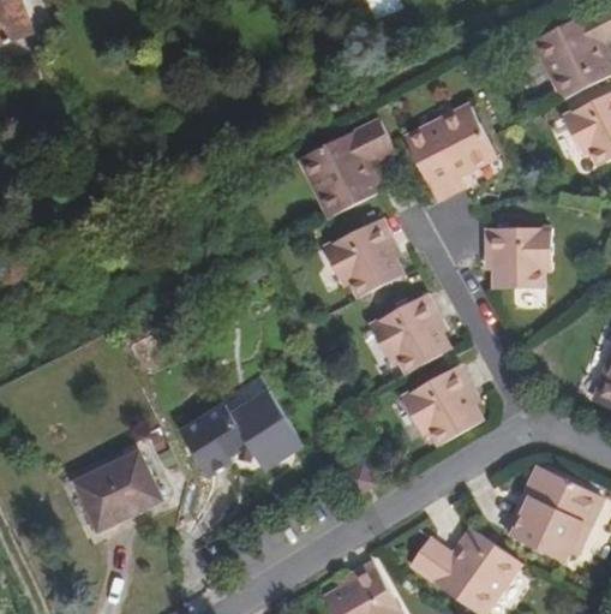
[(0,36),(1,40),(28,30),(16,0),(0,0),(0,36)]
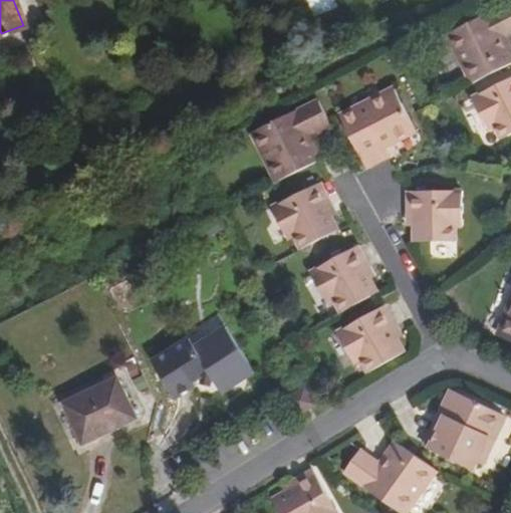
[(305,0),(311,14),(334,6),(331,0),(305,0)]
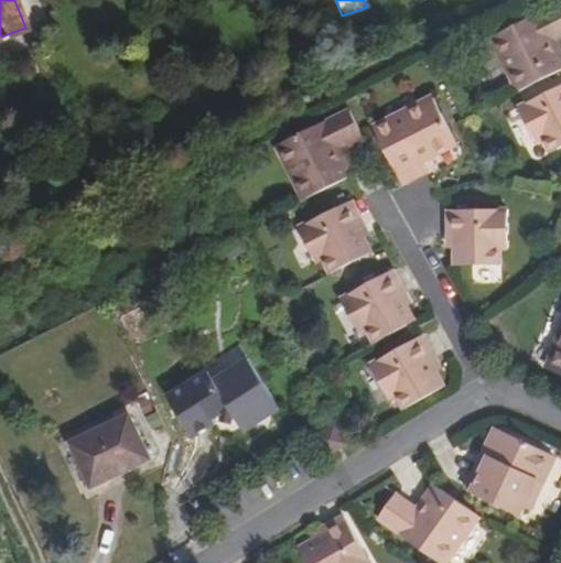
[(487,42),(513,95),(558,72),(551,56),(545,58),(540,49),(546,45),(550,43),(560,38),(560,4),(487,42)]
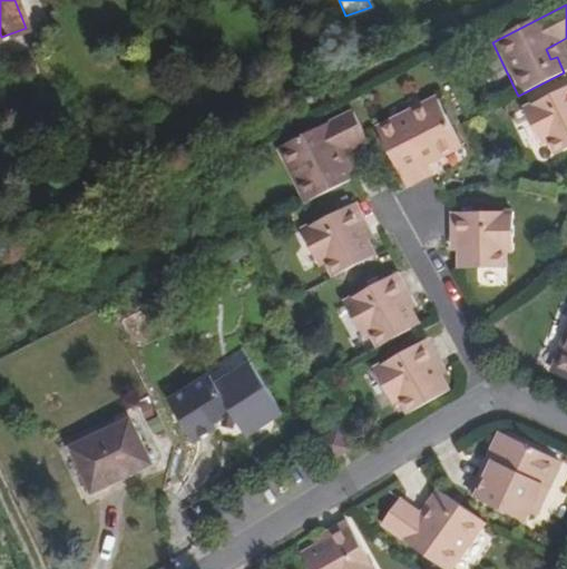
[(557,57),(551,46),(546,49),(550,59),(557,57)]
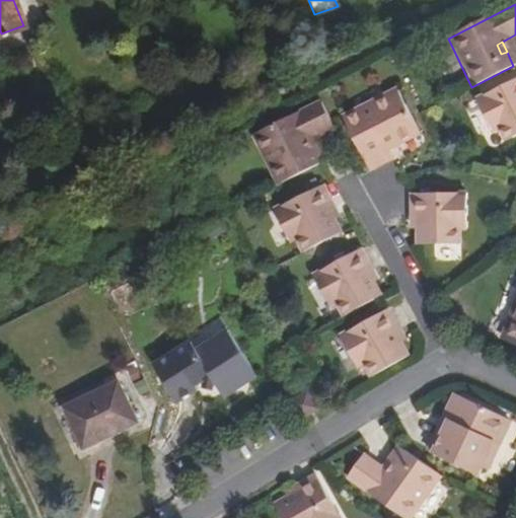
[(515,137),(515,79),(472,101),(489,134),(496,130),(503,145),(515,137)]
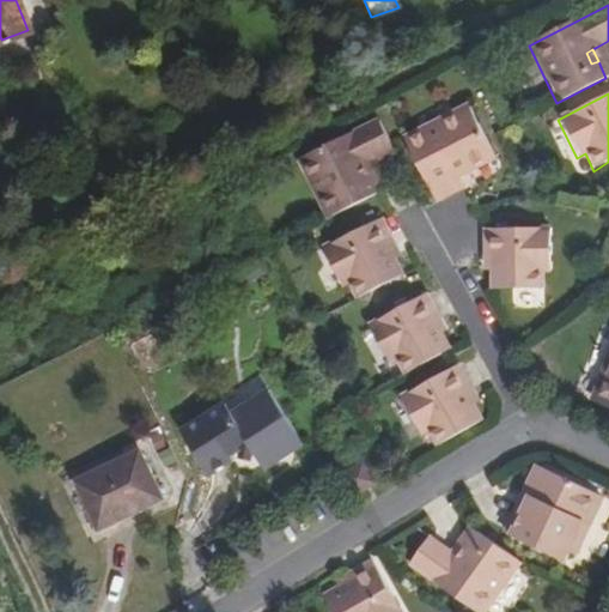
[(434,201),(461,188),(452,176),(464,170),(466,173),(493,159),(468,110),(405,143),(432,195),(434,201)]
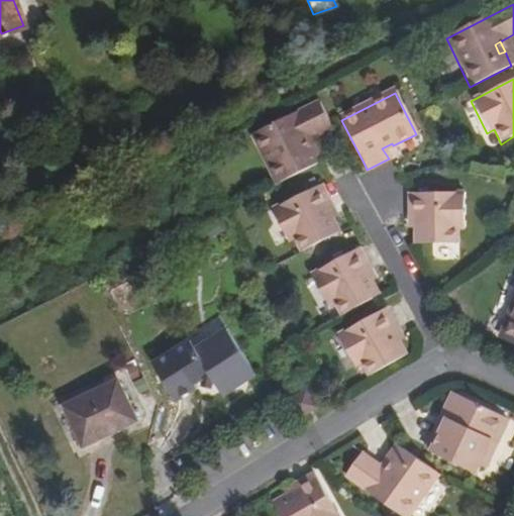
[(252,136),(277,184),(319,162),(311,148),(306,151),(301,142),(306,139),(332,126),(318,100),(252,136)]
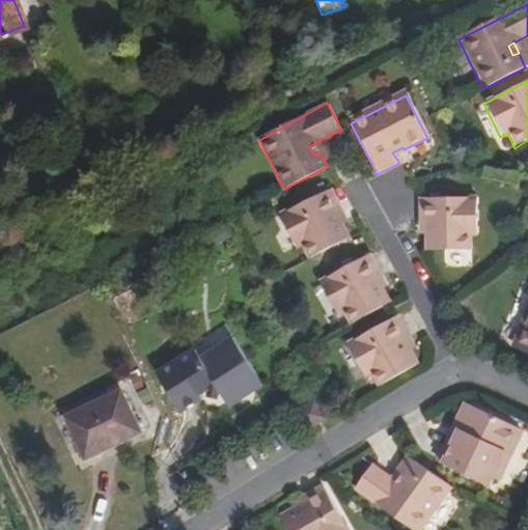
[(320,152),(314,143),(309,146),(314,156),(320,152)]
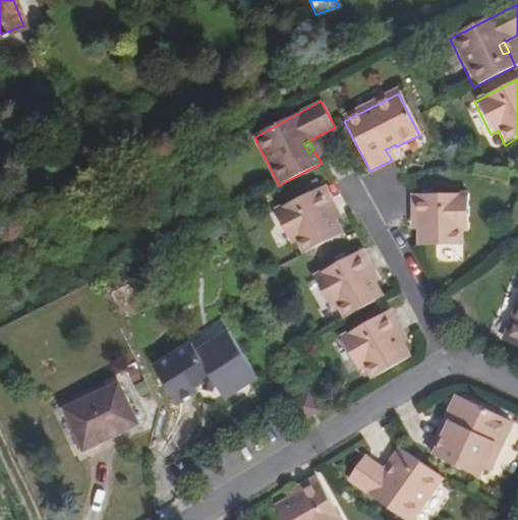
[(330,209),(336,205),(324,182),(274,209),(291,241),(297,238),(304,252),(343,233),(336,219),(330,209)]
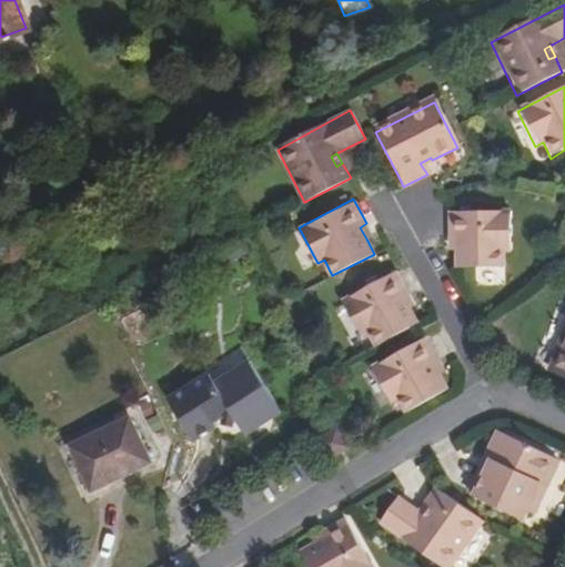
[(457,239),(456,252),(455,269),(502,272),(503,254),(510,254),(512,215),(452,212),(450,238),(457,239)]
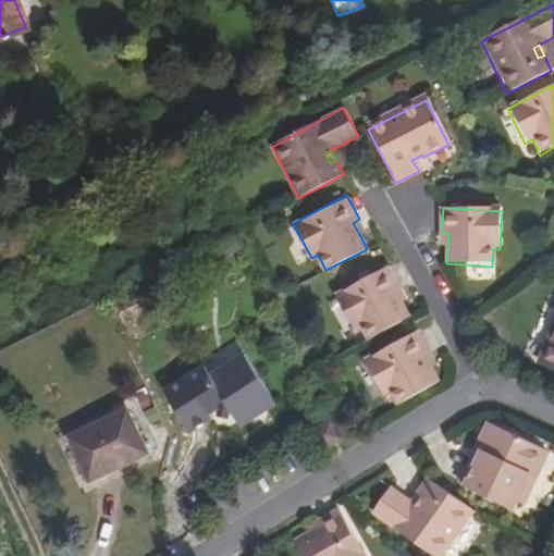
[(353,223),(359,234),(366,230),(359,219),(353,223)]
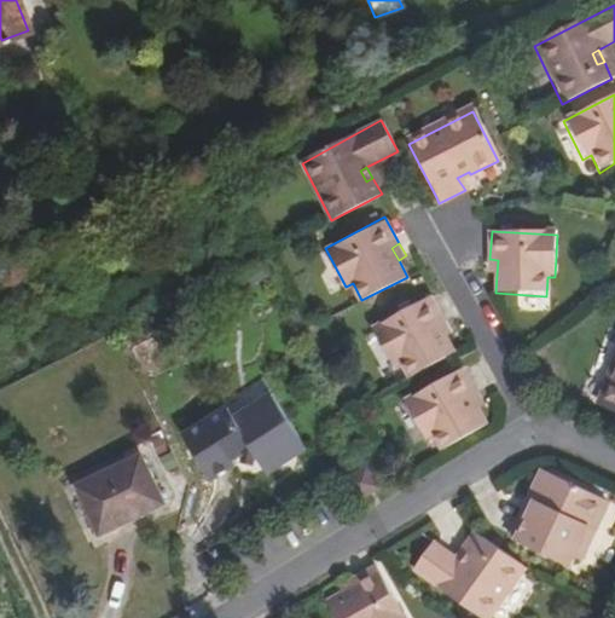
[(436,325),(444,322),(427,293),(369,329),(389,367),(399,362),(407,377),(452,353),(442,336),(436,325)]
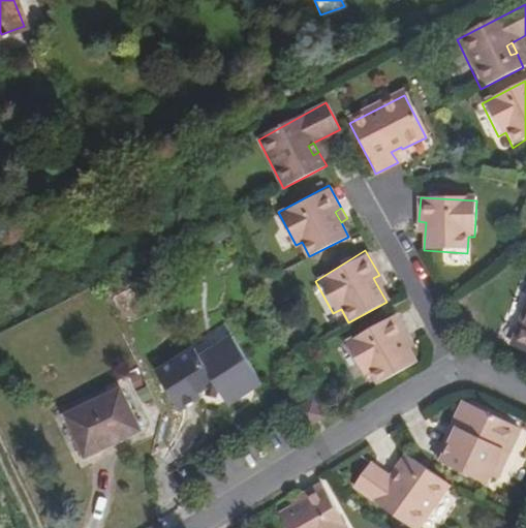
[(373,278),(378,287),(383,283),(379,275),(373,278)]
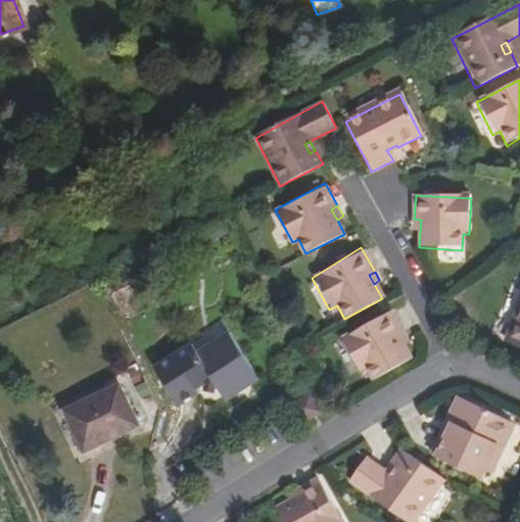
[(519,347),(519,296),(513,314),(518,316),(506,342),(519,347)]
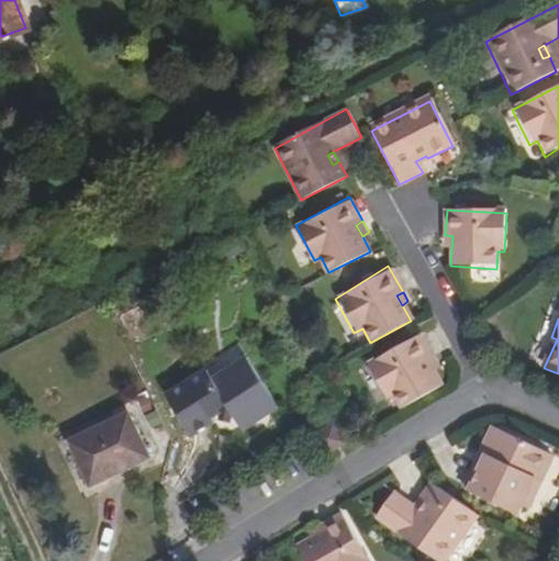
[(432,360),(437,356),(424,333),(370,362),(389,397),(397,393),(404,406),(445,383),(437,370),(432,360)]
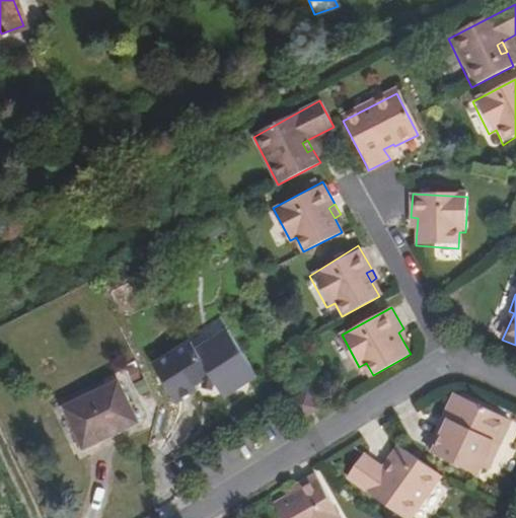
[(498,338),(502,340),(514,313),(509,311),(498,338)]
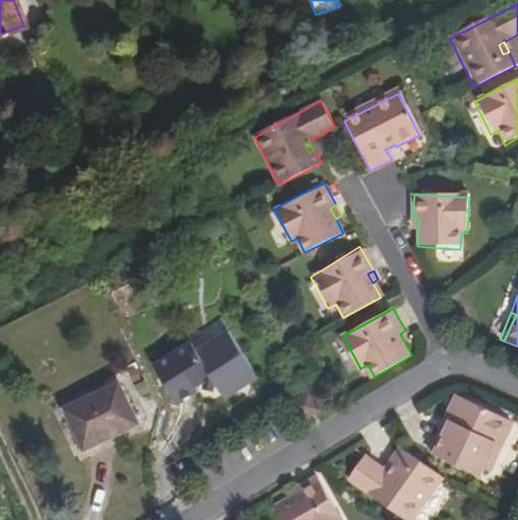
[(224,400),(262,381),(229,318),(151,358),(175,405),(216,384),(224,400)]
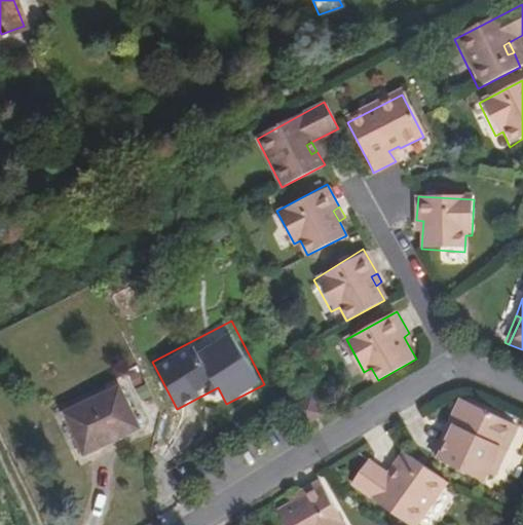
[(415,343),(409,333),(404,337),(409,346),(415,343)]
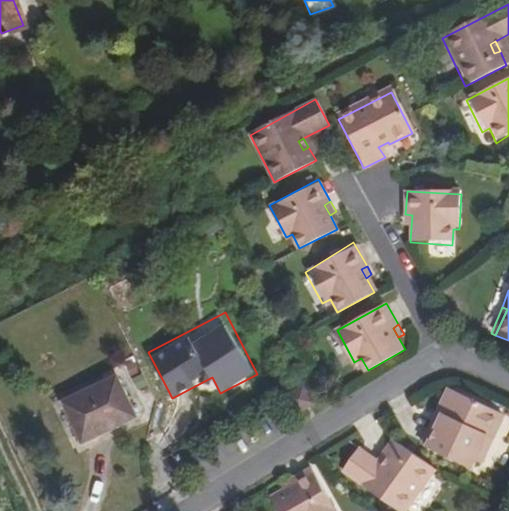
[(311,388),(289,392),(293,412),(315,408),(311,388)]
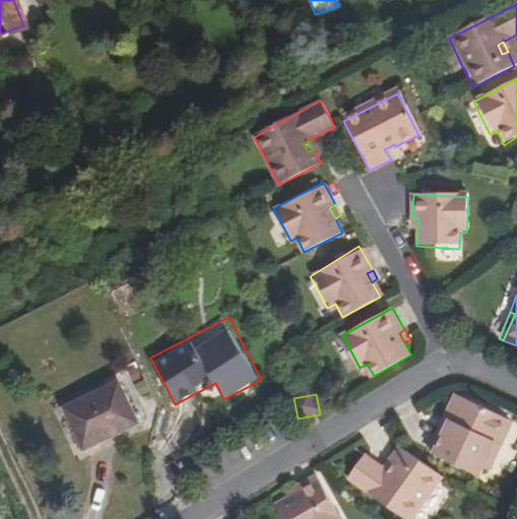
[(445,433),(434,454),(477,475),(480,470),(486,472),(499,447),(493,444),(506,418),(457,396),(446,418),(452,423),(447,434),(445,433)]
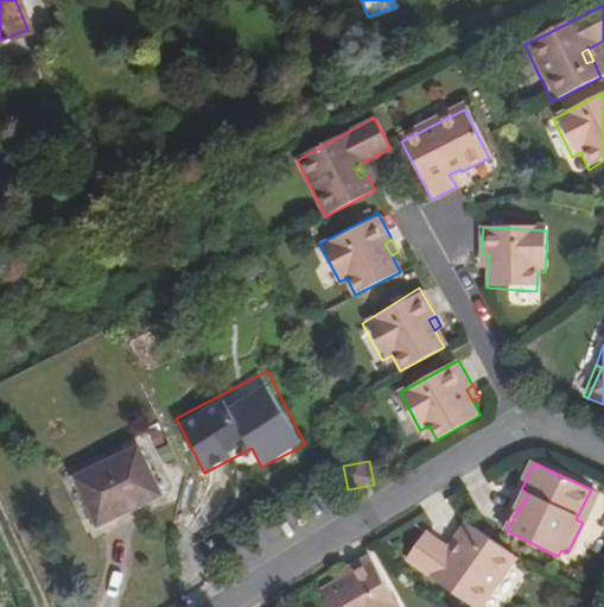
[(83,522),(105,556),(129,541),(135,551),(167,531),(141,486),(83,522)]
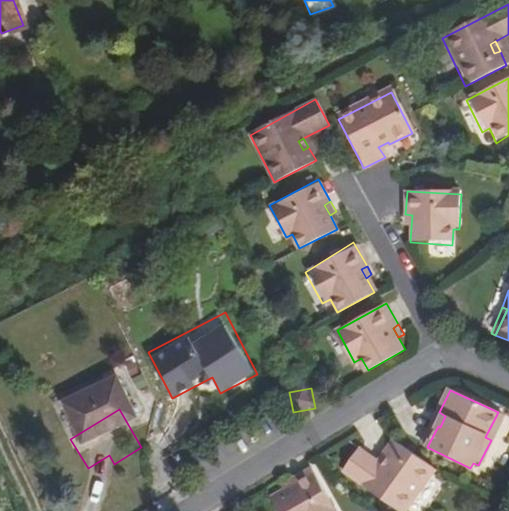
[(422,445),(427,447),(438,426),(440,427),(445,416),(439,412),(422,445)]
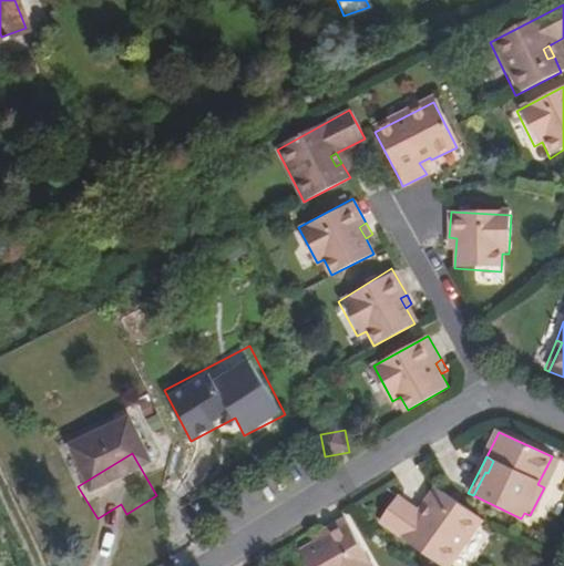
[(537,484),(544,487),(559,460),(552,456),(537,484)]
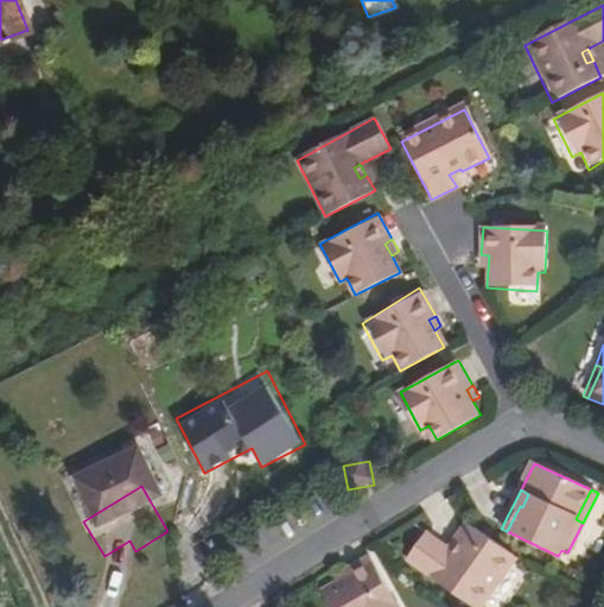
[(451,551),(446,548),(418,528),(400,552),(475,605),(509,552),(465,520),(453,537),(458,541),(451,551)]
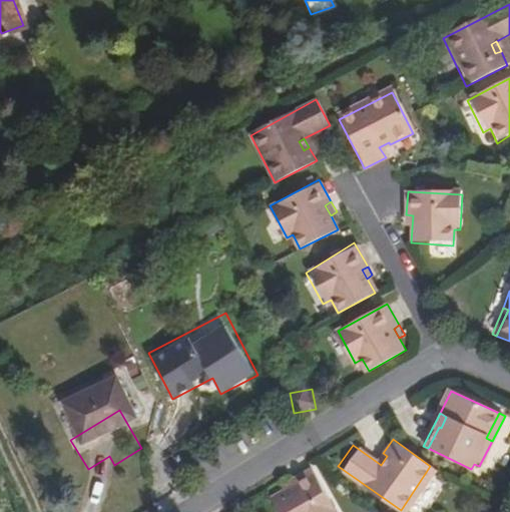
[(383,453),(377,462),(381,465),(387,456),(383,453)]
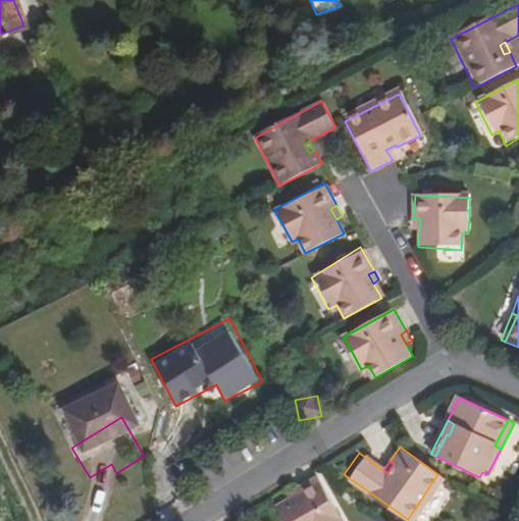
[(274,506),(282,520),(342,520),(315,474),(295,486),(298,491),(287,499),(274,506)]
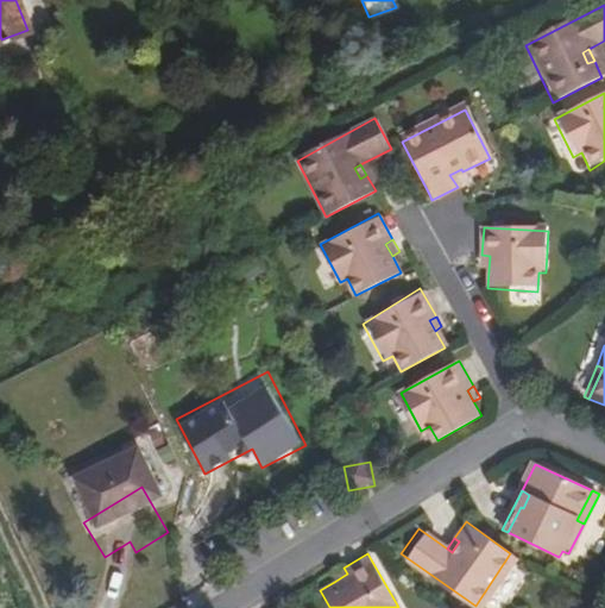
[(347,574),(344,568),(331,575),(334,582),(347,574)]
